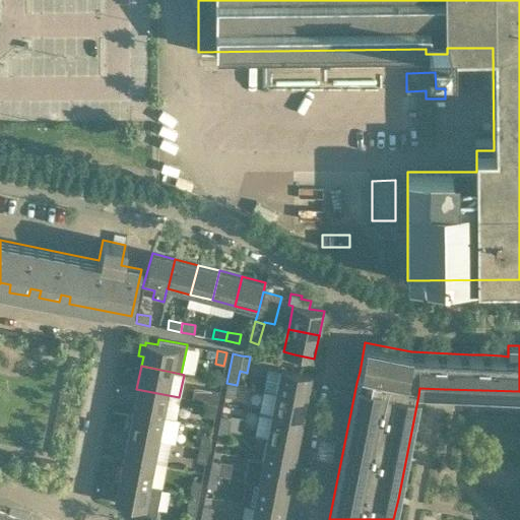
[(280,370),(267,368),(263,390),(306,399),(311,376),(280,370)]
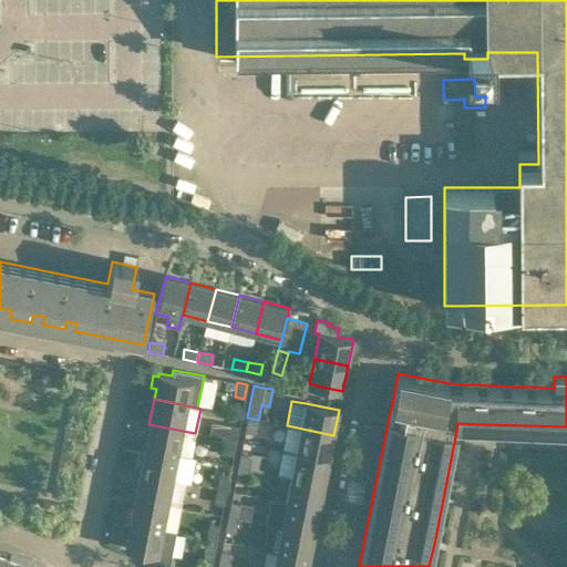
[(255,433),(258,420),(247,418),(244,431),(255,433)]
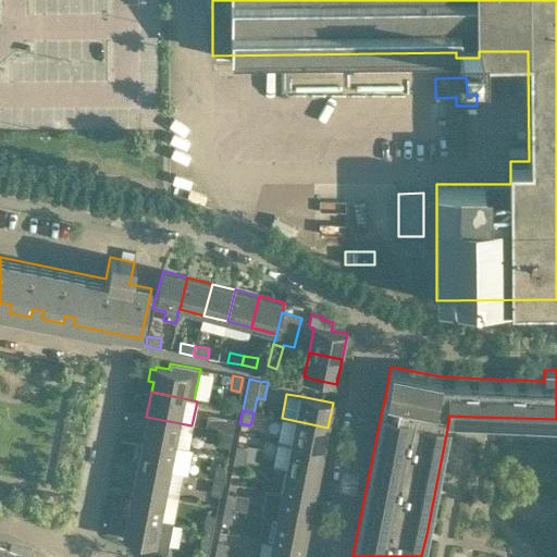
[(234,419),(225,417),(208,413),(206,426),(222,430),(222,432),(232,433),(234,419)]
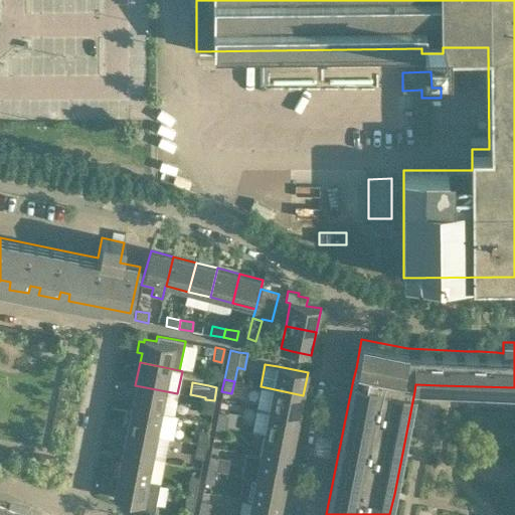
[(173,415),(177,393),(135,385),(131,407),(161,413),(173,415)]
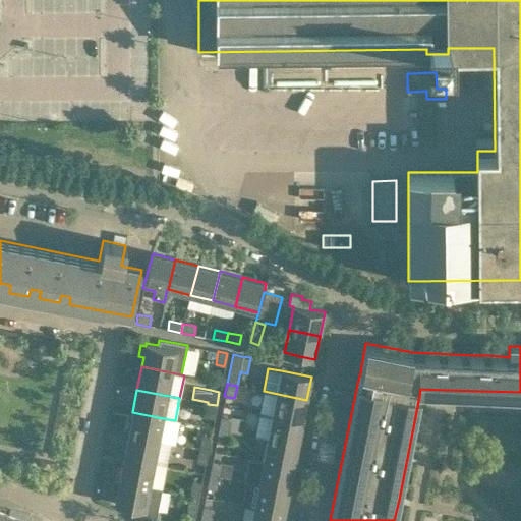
[(302,422),(306,400),(277,394),(264,391),(259,411),(259,414),(302,422)]
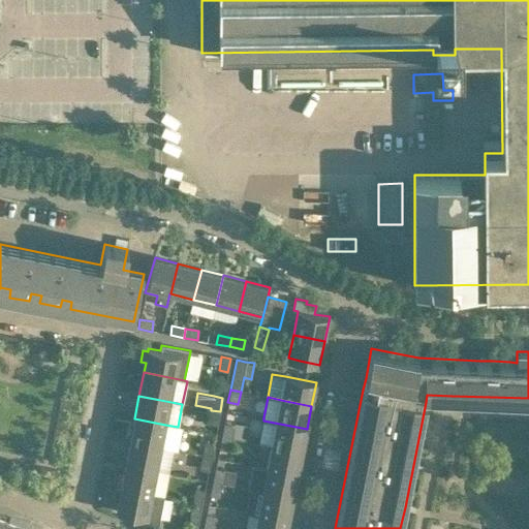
[(217,425),(220,411),(211,410),(209,423),(217,425)]
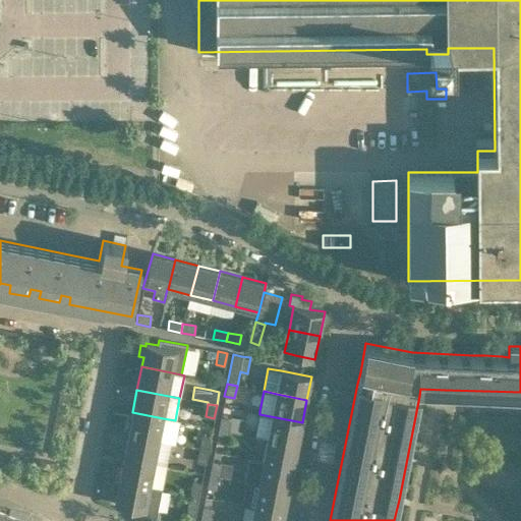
[(158,441),(163,418),(132,412),(127,435),(158,441)]
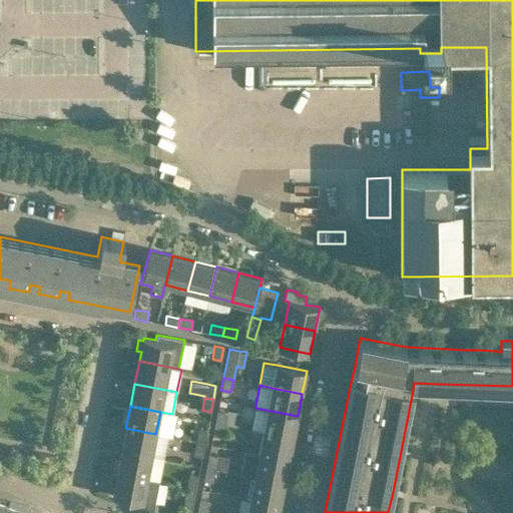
[(294,438),(298,416),(255,408),(251,429),(264,431),(264,433),(294,438)]
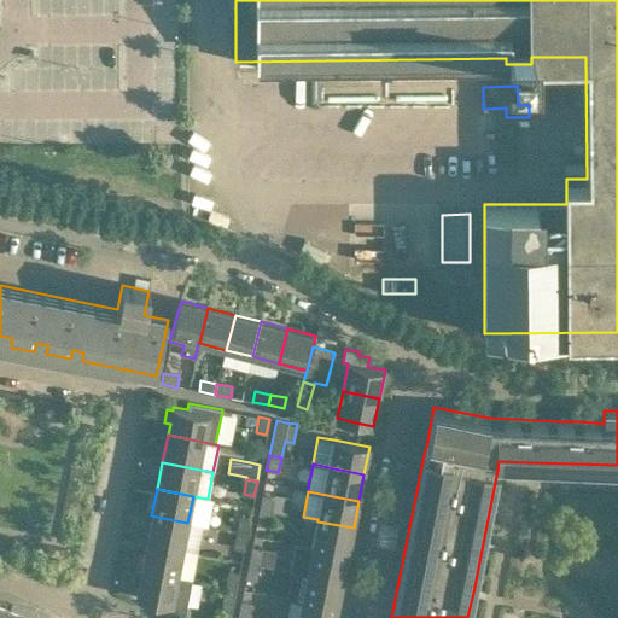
[(262,493),(260,509),(270,512),(274,494),(262,493)]
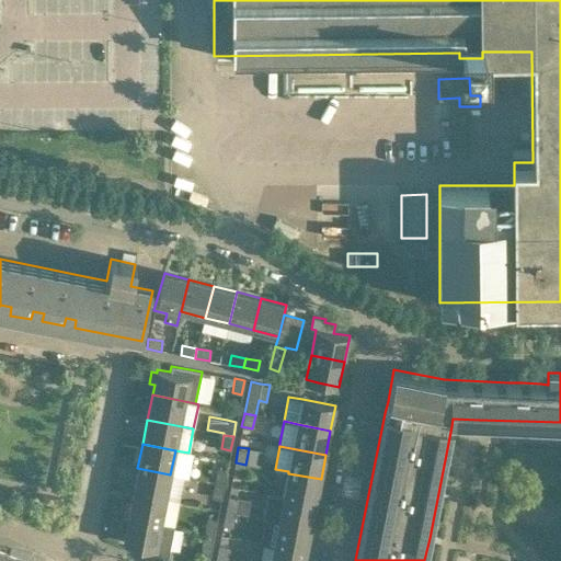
[(243,478),(245,465),(236,462),(232,476),(243,478)]
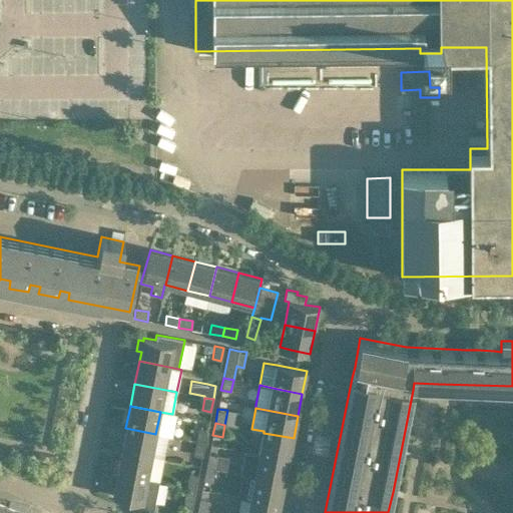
[(151,457),(155,434),(125,428),(121,451),(151,457)]
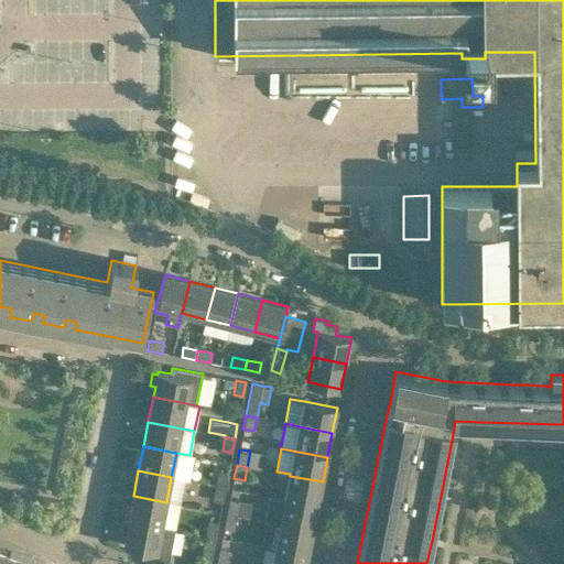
[(218,472),(215,486),(225,488),(227,474),(218,472)]
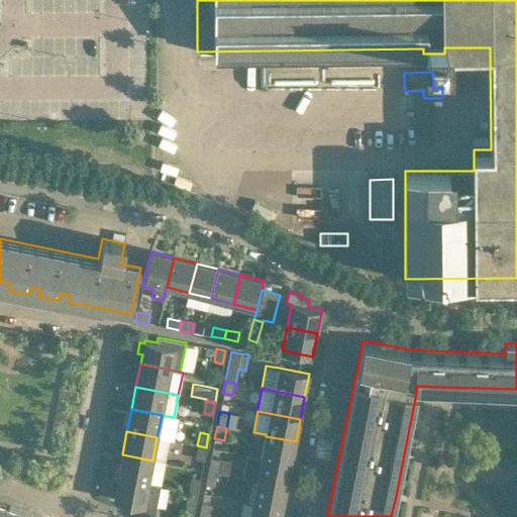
[(291,464),(296,441),(266,436),(262,456),(261,458),(291,464)]
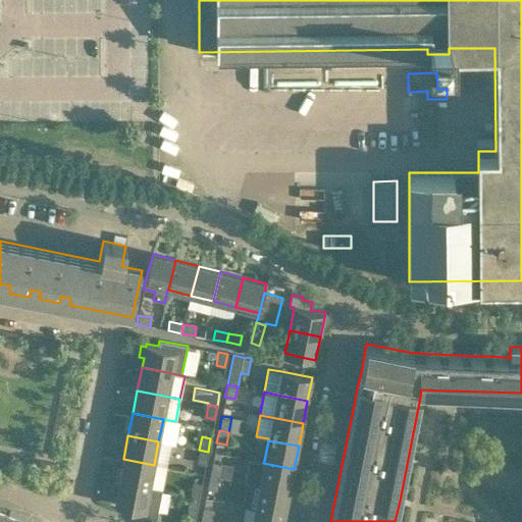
[(205,465),(208,452),(199,450),(197,463),(205,465)]
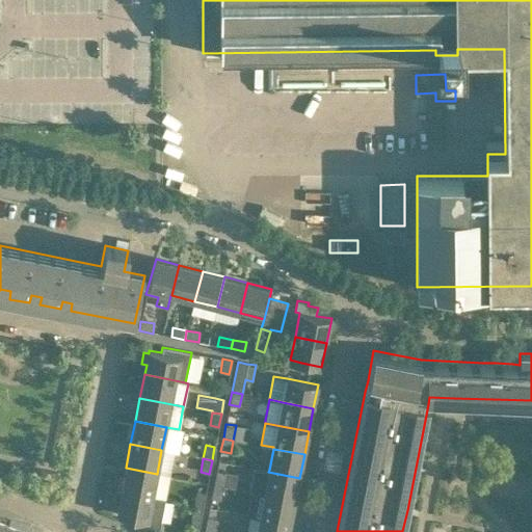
[(295,501),(299,478),(268,472),(269,470),(254,467),(248,491),(264,494),(264,495),(295,501)]
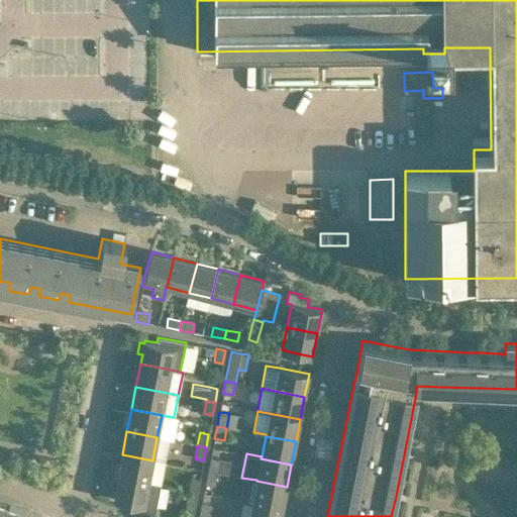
[(147,483),(152,460),(122,454),(118,477),(147,483)]
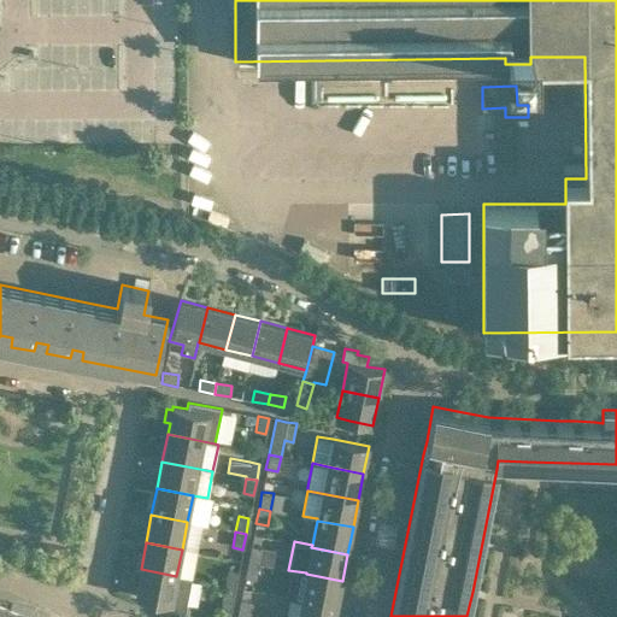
[(251,545),(247,563),(259,565),(263,547),(251,545)]
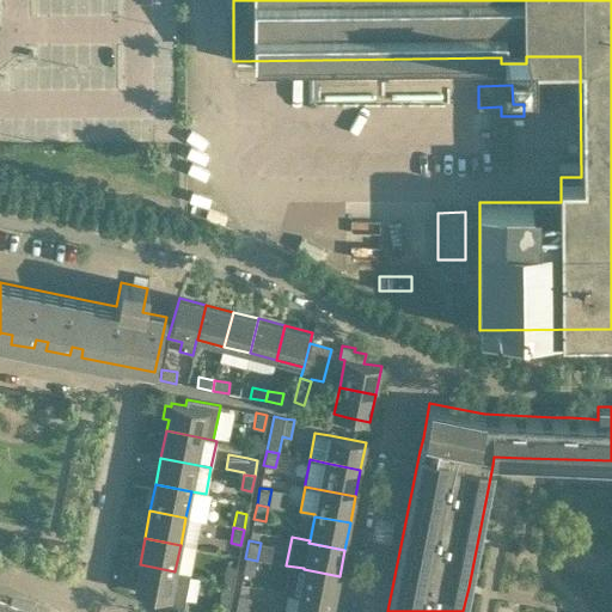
[(255,574),(257,561),(245,558),(243,571),(255,574)]
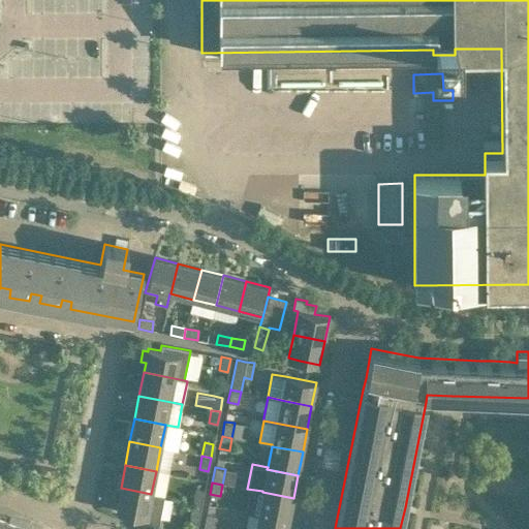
[(163,497),(151,494),(121,488),(120,490),(116,489),(114,501),(118,502),(116,511),(146,518),(145,523),(158,526),(163,497)]
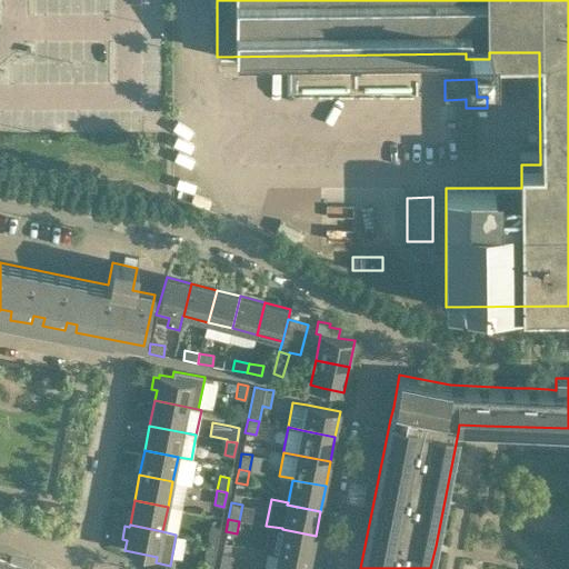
[(210,526),(207,540),(217,542),(220,528),(210,526)]
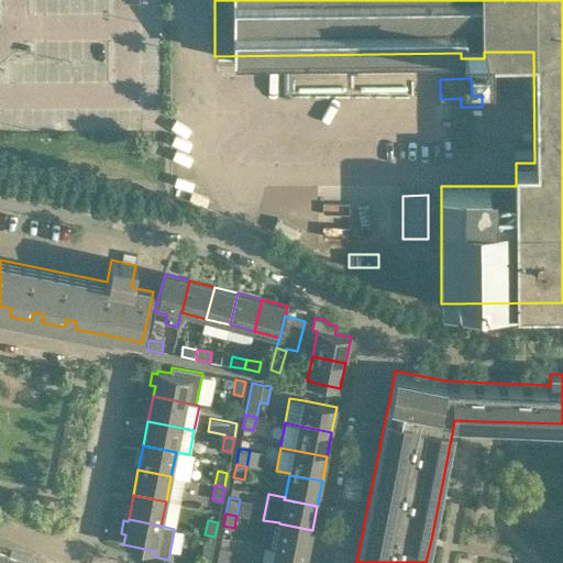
[(307,555),(312,530),(279,523),(274,549),(307,555)]
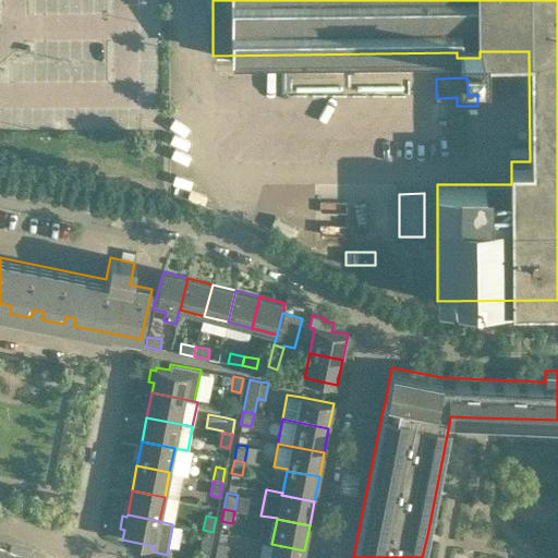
[(207,557),(210,546),(213,532),(203,530),(197,557),(207,557)]
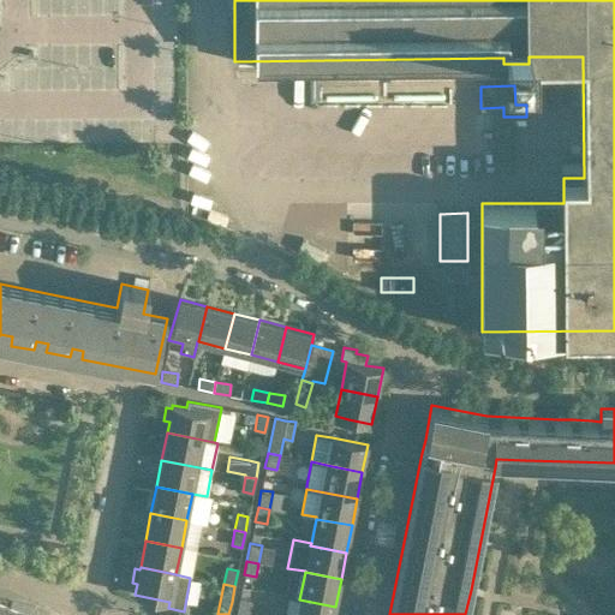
[(239,598),(237,614),(239,614),(246,614),(250,601),(239,598)]
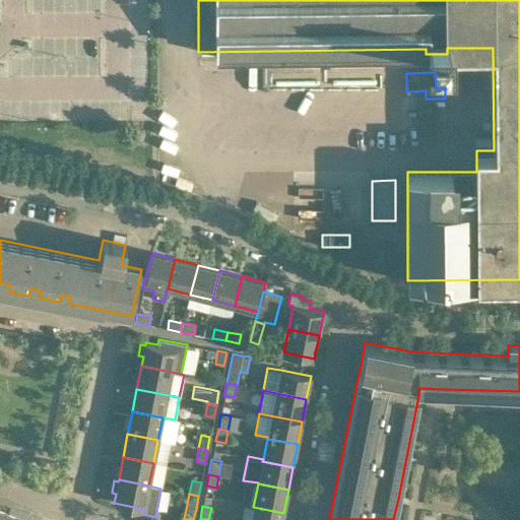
[(281,519),(283,513),(253,507),(250,519),(281,519)]
